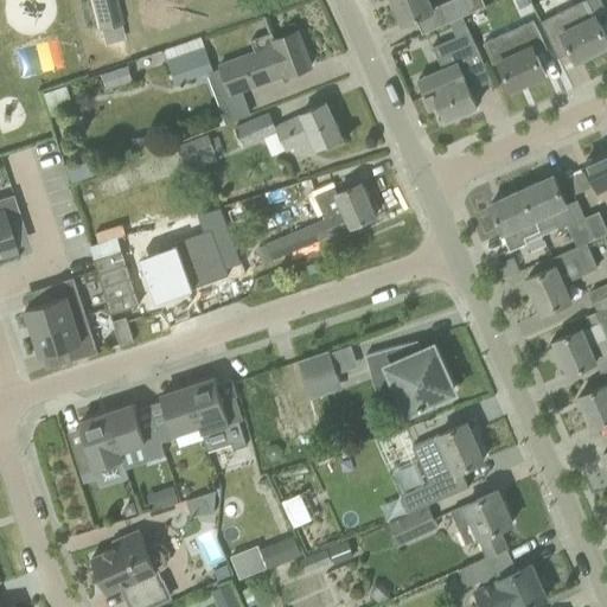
[(116,0),(94,0),(102,27),(122,23),(116,0)]
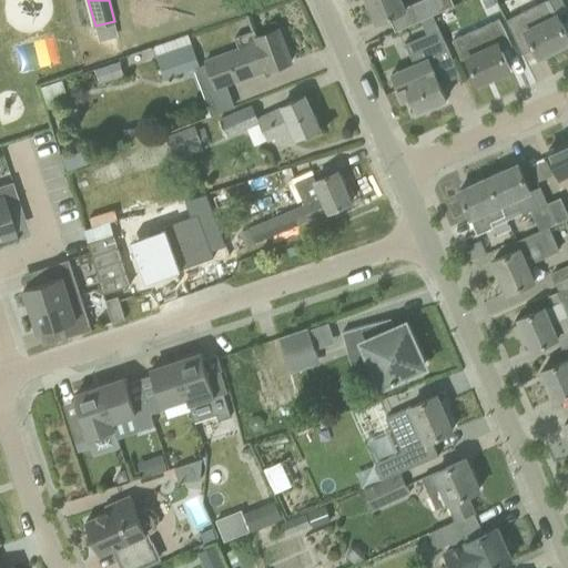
[(405,10),(399,0),(368,0),(377,21),(405,10)]
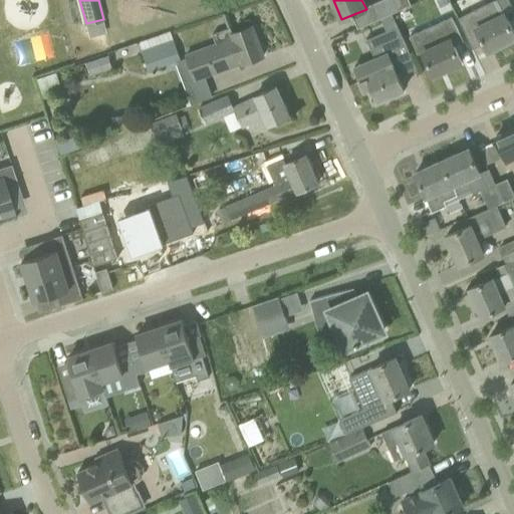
[(380,0),(369,5),(376,20),(383,17),(393,13),(411,5),(409,0),(380,0)]
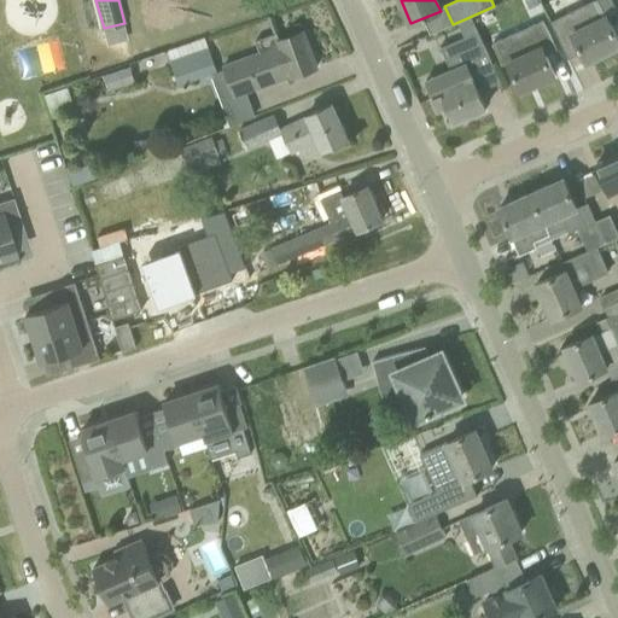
[(595,0),(589,4),(551,23),(567,58),(581,52),(586,62),(617,45),(617,40),(606,17),(616,12),(608,0),(595,0)]
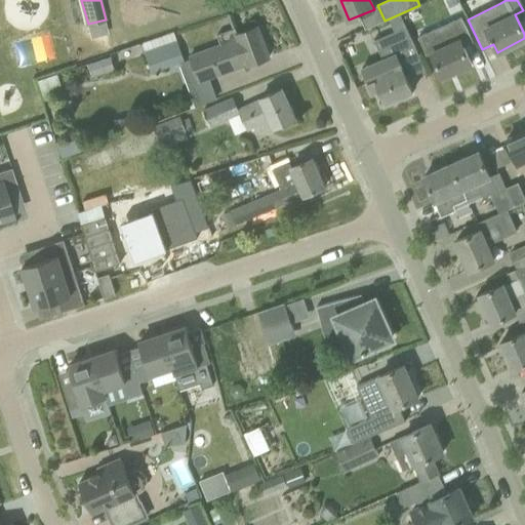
[(437,29),(418,37),(428,55),(432,53),(434,57),(442,77),(471,64),(463,47),(474,42),(462,17),(437,29)]
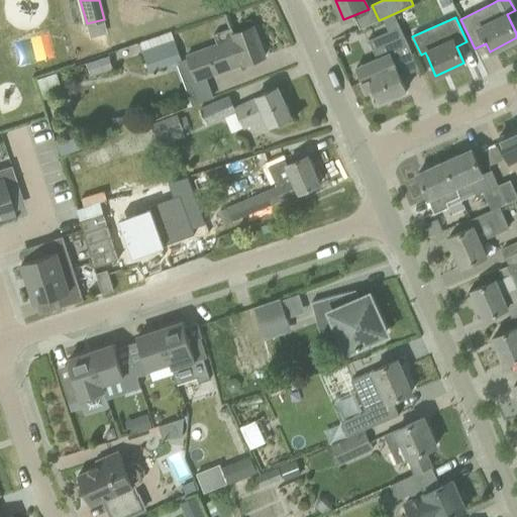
[(188,59),(196,80),(189,83),(197,103),(213,97),(206,77),(243,62),(244,65),(265,57),(252,26),(234,33),(232,27),(213,34),(217,42),(187,54),(188,59)]
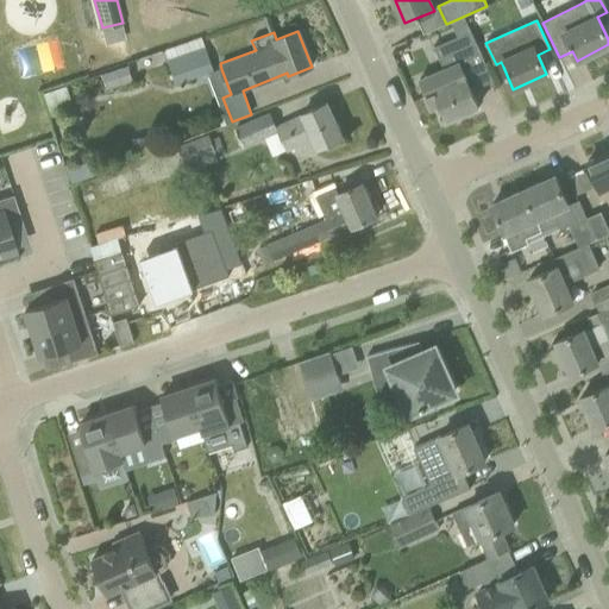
[(443,68),(419,79),(432,108),(440,105),(446,119),(463,112),(465,114),(477,110),(476,106),(478,105),(471,87),(490,79),(491,81),(493,80),(471,31),(434,46),(443,68)]
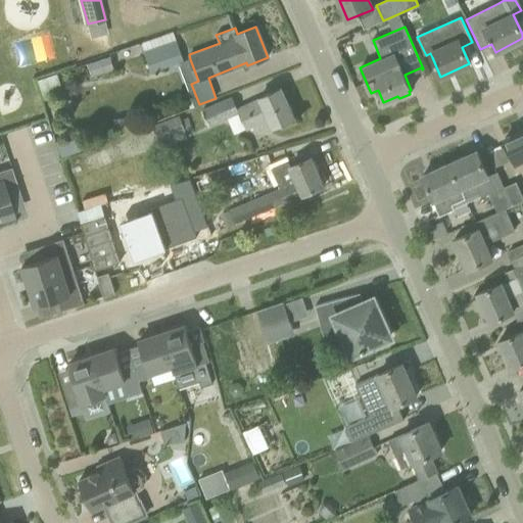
[(144,52),(177,40),(174,31),(140,42),(144,52)]
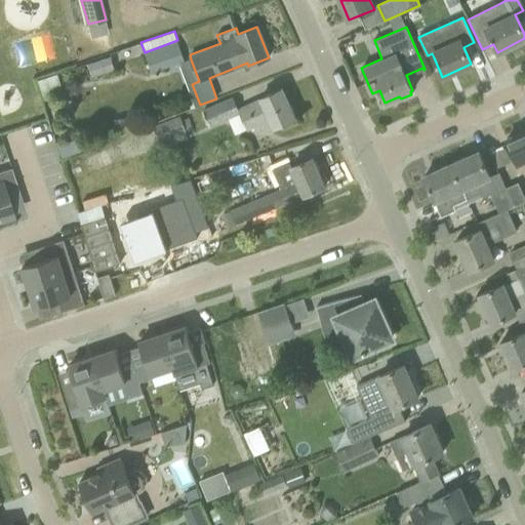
[(186,62),(177,40),(145,52),(152,73),(184,62),(186,62)]
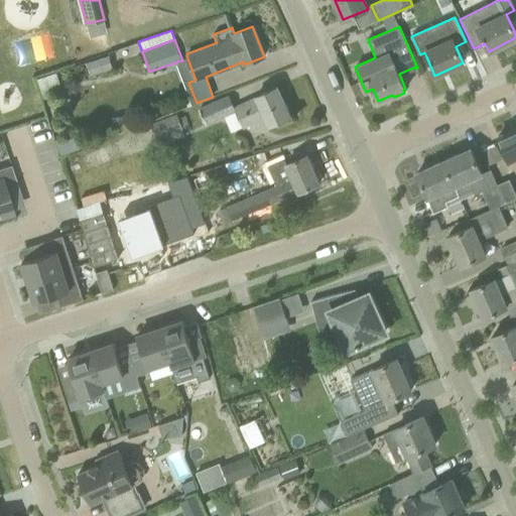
[(110,53),(86,61),(90,74),(114,66),(110,53)]
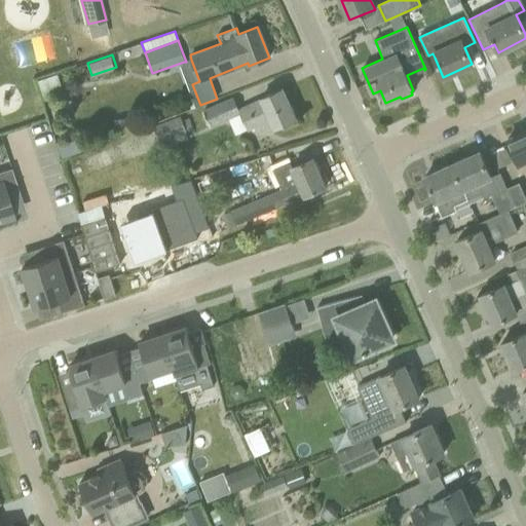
[(191,60),(186,62),(184,62),(192,84),(199,81),(191,60)]
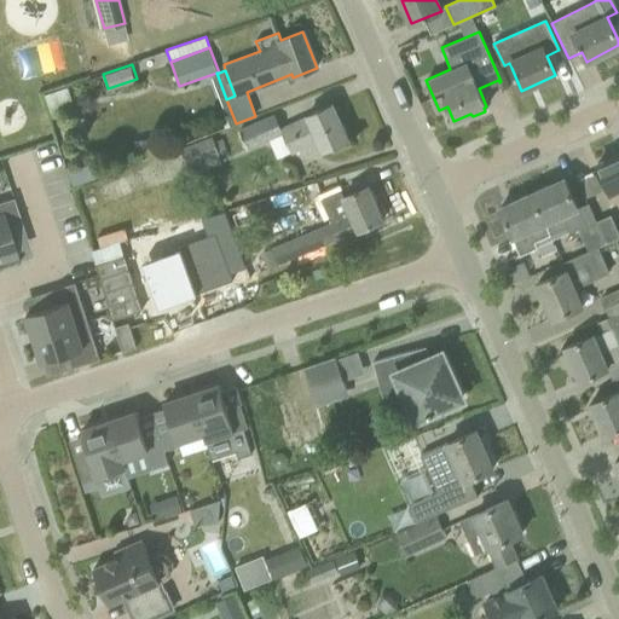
[(320,151),(327,149),(348,139),(333,104),(278,128),(273,115),(238,131),(246,148),(279,132),(289,151),(314,139),(320,151)]
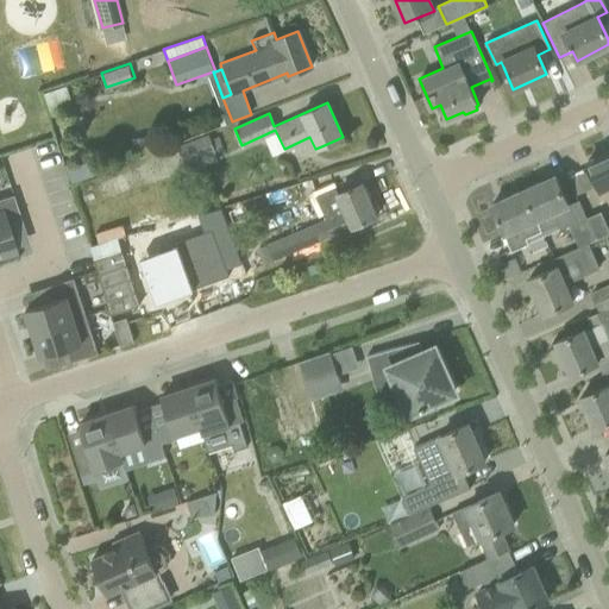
[(208,133),(177,145),(187,173),(219,161),(217,155),(224,151),(218,136),(211,139),(208,133)]
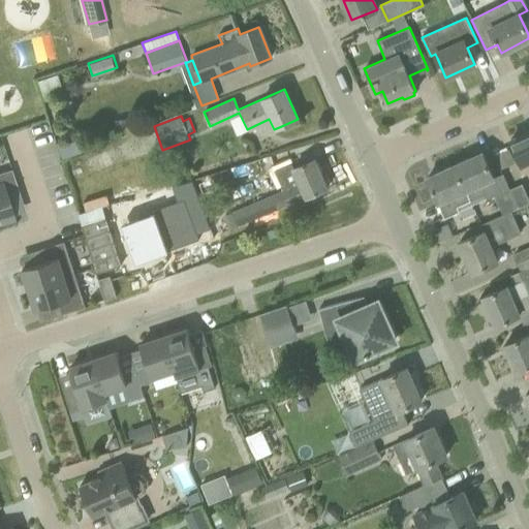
[(117,120),(119,135),(131,133),(129,118),(117,120)]
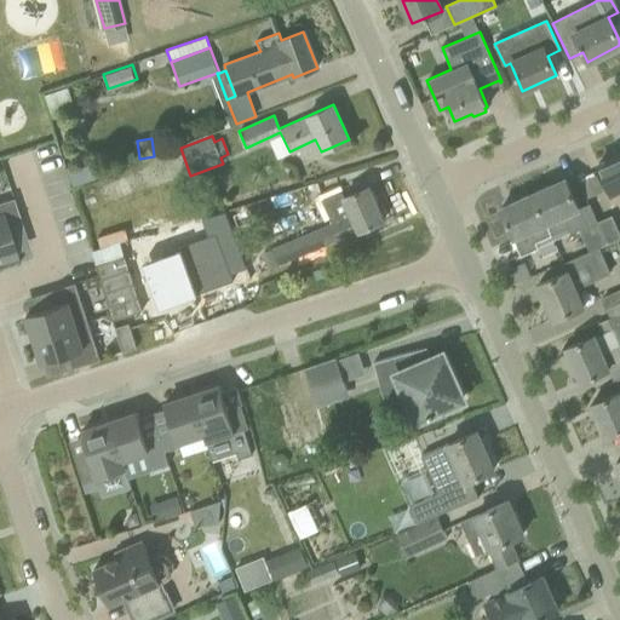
[(619,151),(595,162),(608,191),(619,185),(619,151)]
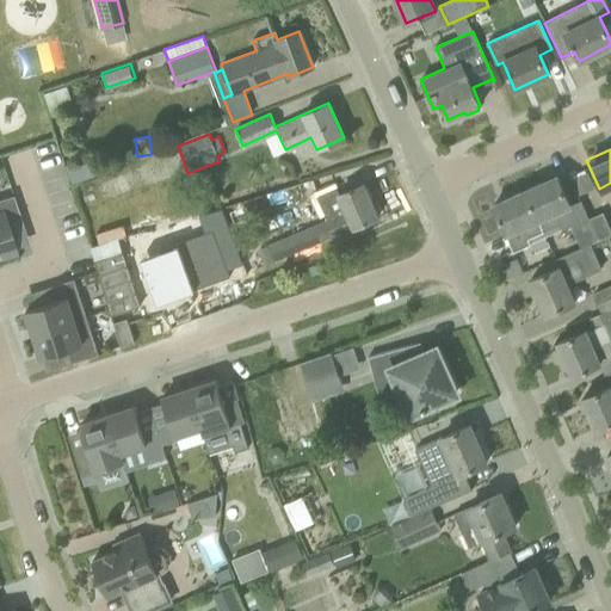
[(66,171),(72,185),(104,172),(98,159),(66,171)]
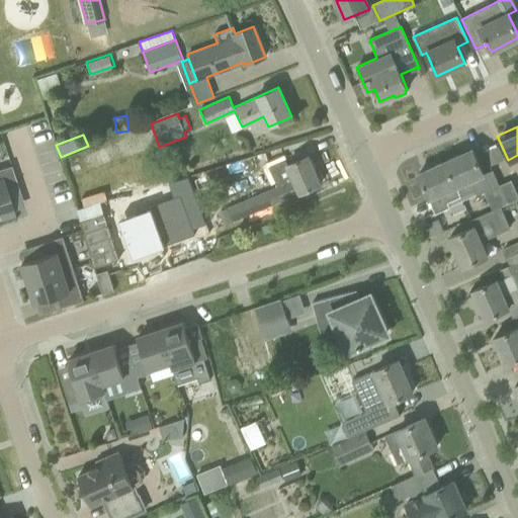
[(486,153),(491,165),(503,159),(498,148),(486,153)]
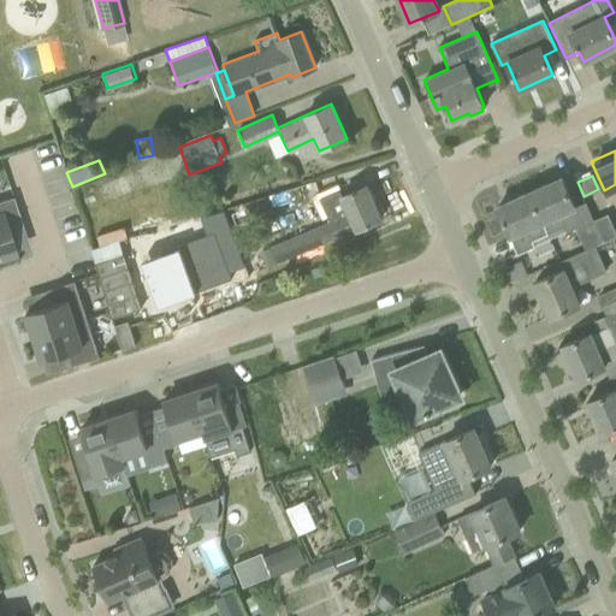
[(529,191),(550,237),(581,221),(562,177),(529,191)]
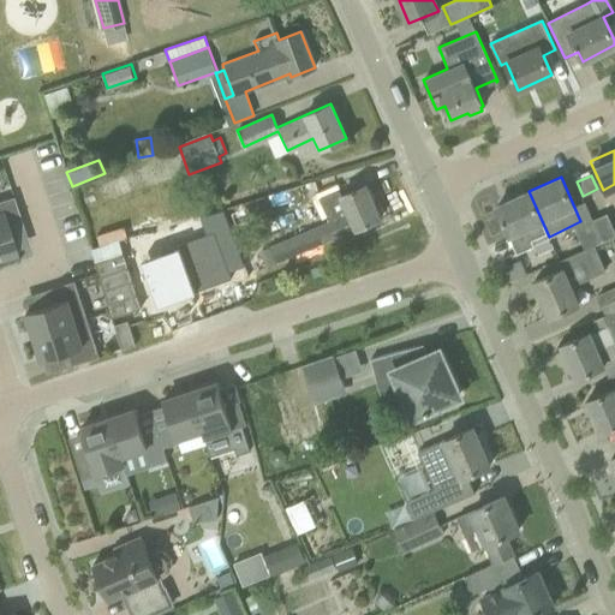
[(339,191),(320,198),(329,221),(336,237),(359,227),(381,218),(366,184),(341,196),(339,191)]
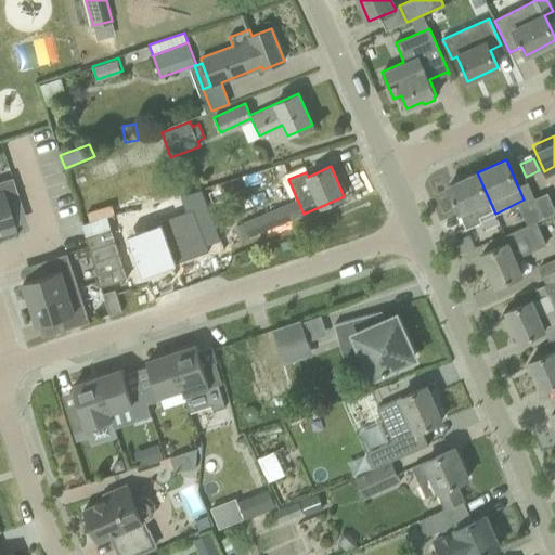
[(466,228),(487,218),(495,214),(477,172),(448,185),(466,228)]
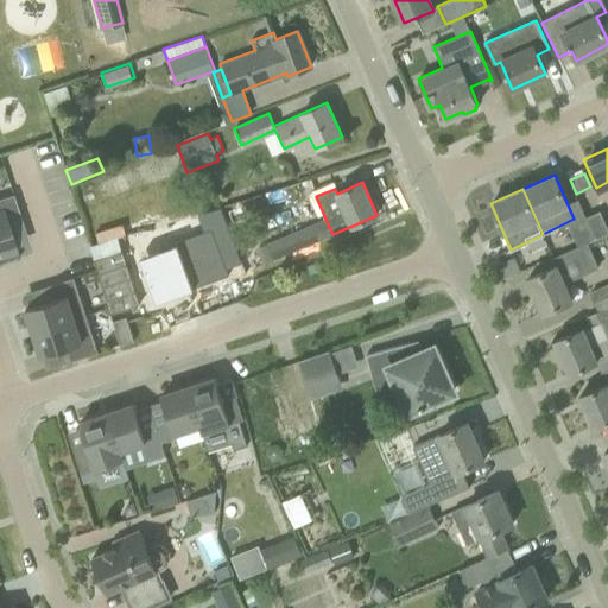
[(12,195),(0,198),(0,257),(16,252),(7,226),(21,221),(12,195)]
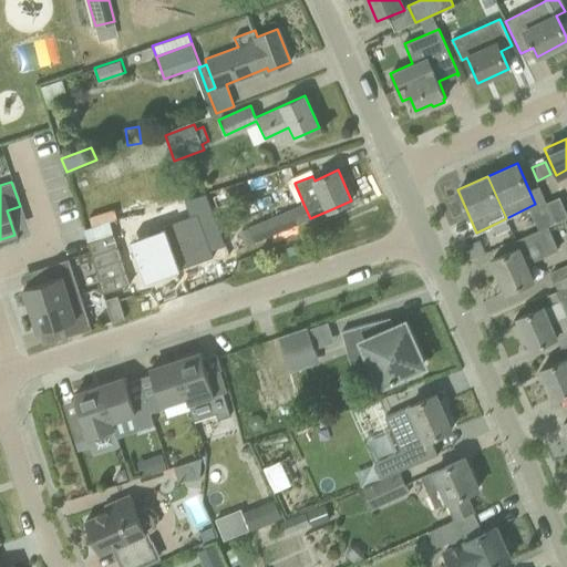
[(148,234),(131,240),(146,282),(181,269),(179,268),(213,256),(210,250),(225,245),(206,194),(184,199),(191,216),(147,232),(148,234)]
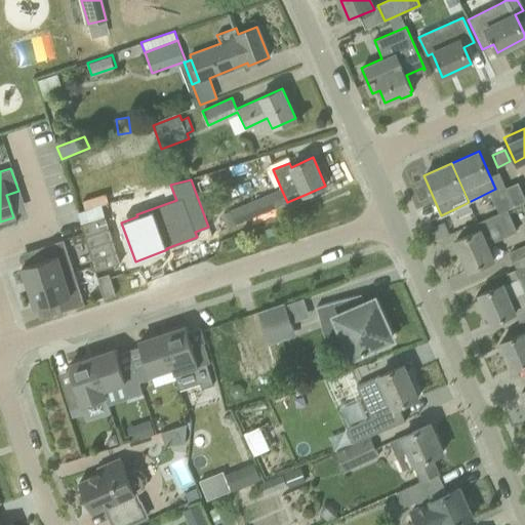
[(266,195),(230,210),(235,225),(272,209),(266,195)]
